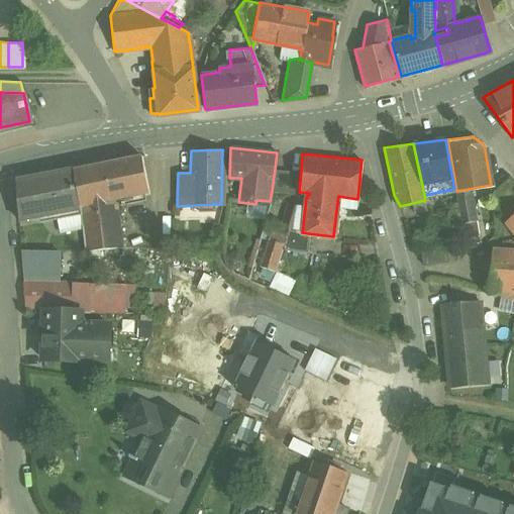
[(140,155),(72,168),(80,206),(82,225),(85,250),(121,246),(115,199),(148,192),(140,155)]
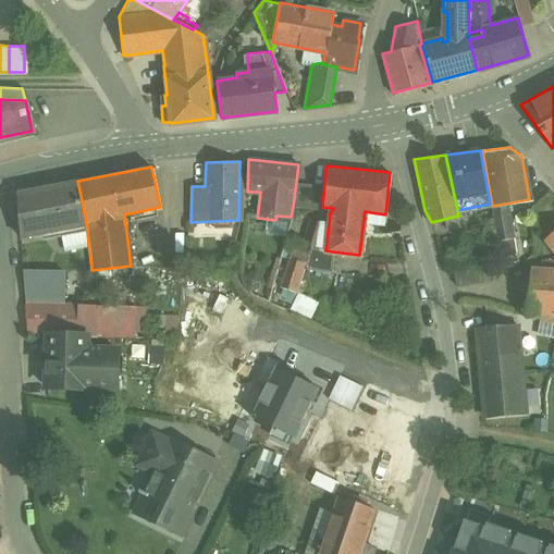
[(77,181),(16,194),(20,235),(34,233),(35,239),(50,236),(49,230),(86,222),(77,181)]
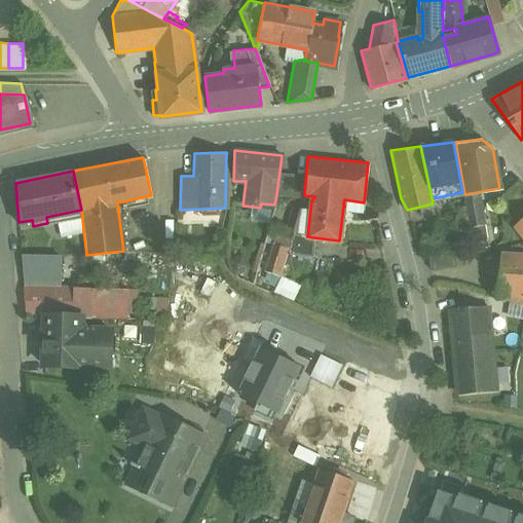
[(306,174),(279,172),(276,194),(299,197),(299,194),(304,195),(306,174)]
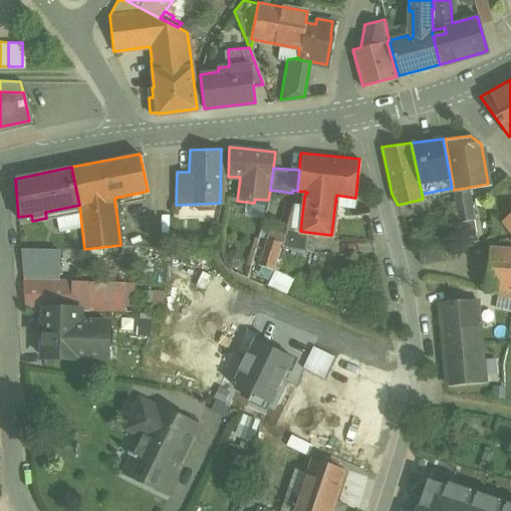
[(454,190),(453,190),(458,221),(457,233),(475,230),(473,219),(466,188),(454,190)]
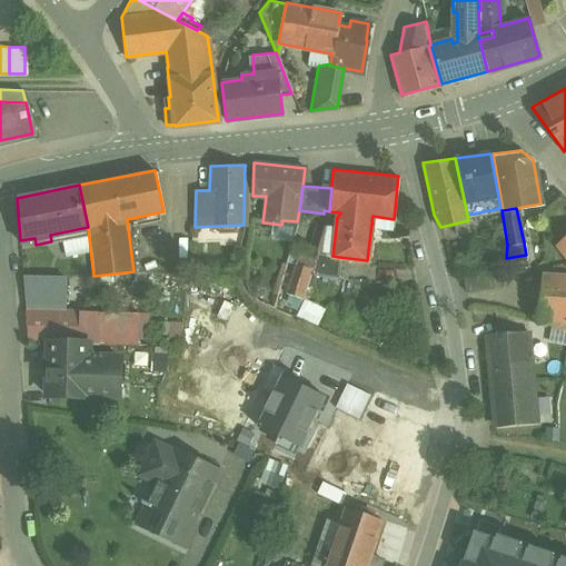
[(325,226),(315,222),(308,244),(297,240),(293,251),(297,252),(285,293),(301,298),(310,272),(337,276),(339,257),(333,256),(336,227),(325,226)]
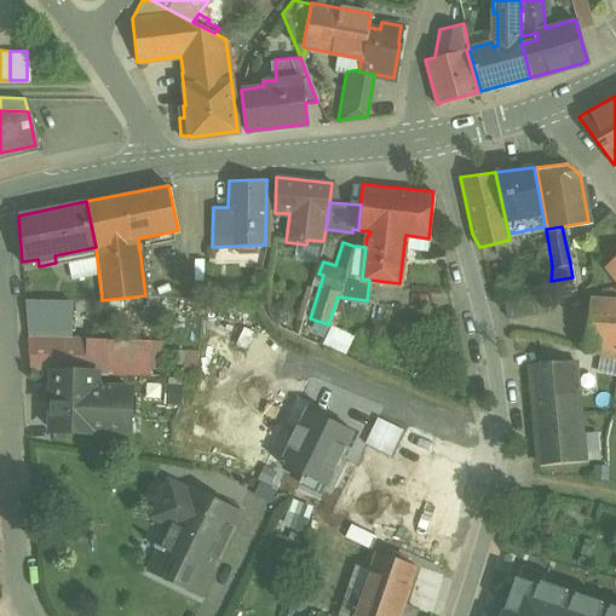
[(615,255),(604,265),(610,272),(605,276),(614,286),(600,288),(599,298),(589,298),(587,332),(586,347),(600,352),(615,356),(615,255)]
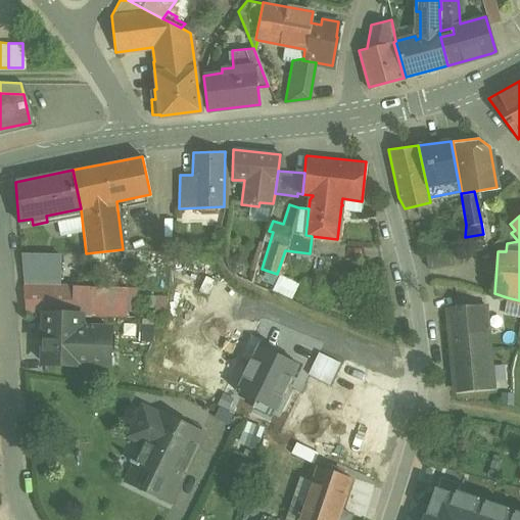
[(83,228),(67,230),(71,254),(86,253),(83,228)]
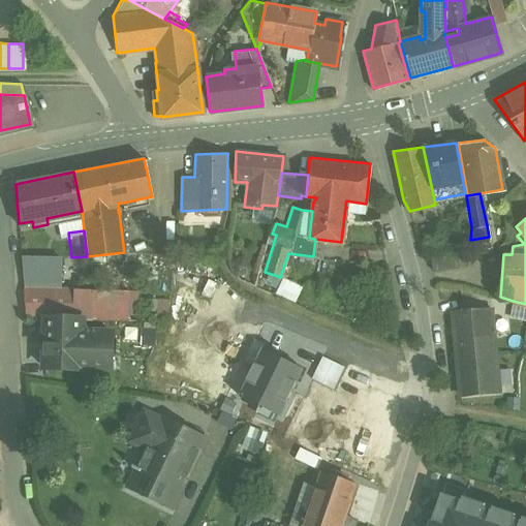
[(59,243),(31,245),(32,249),(21,250),(21,260),(61,259),(59,243)]
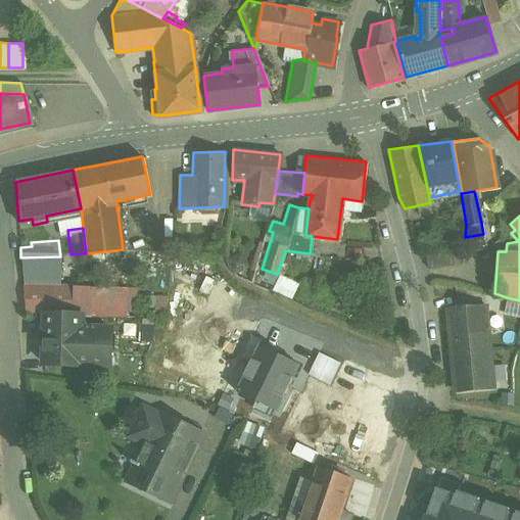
[(451,249),(425,253),(427,267),(453,264),(451,249)]
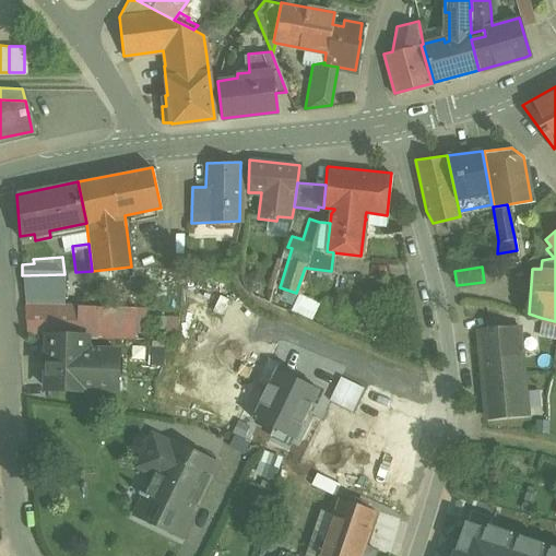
[(81,304),(24,303),(26,334),(48,335),(86,336),(113,338),(114,306),(96,306),(92,271),(81,304)]
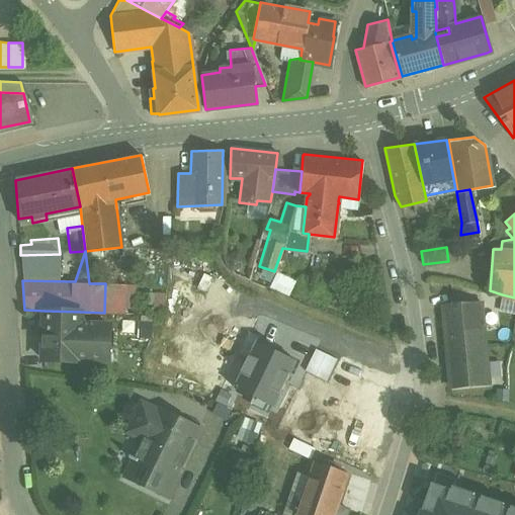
[(283,293),(290,279),(271,270),(264,284),(283,293)]
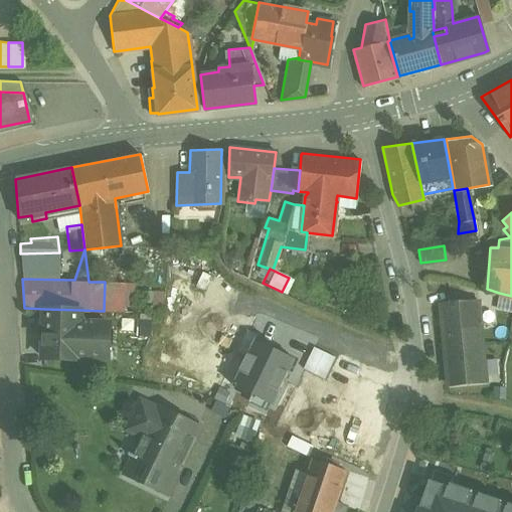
[(488,276),(477,273),(476,286),(487,289),(488,276)]
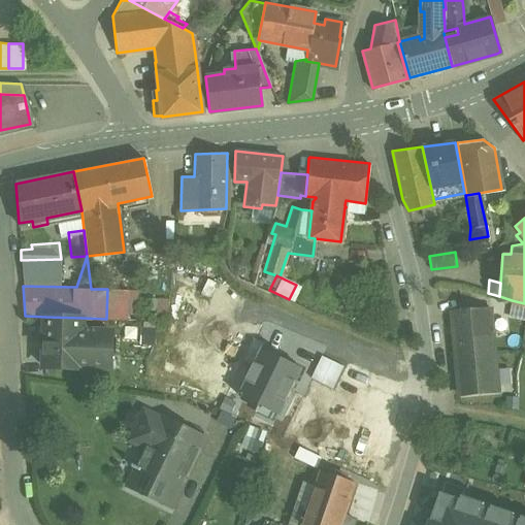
[(524,337),(524,303),(512,300),(505,339),(524,343),(524,337)]
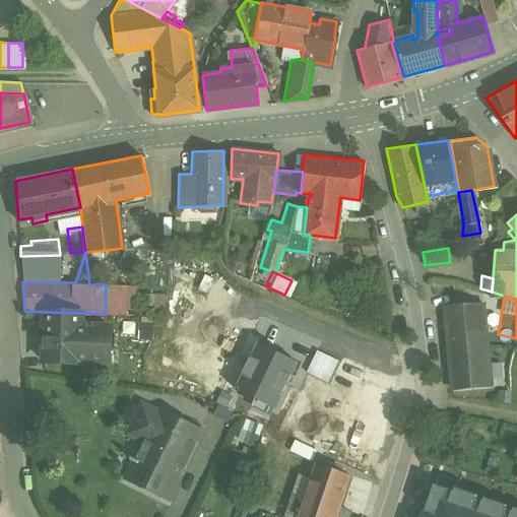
[(109,326),(79,325),(80,313),(45,312),(44,352),(60,352),(60,360),(108,362),(109,326)]
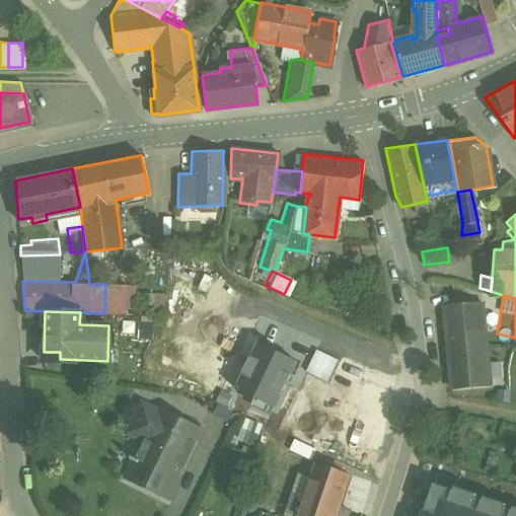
[(483,326),(445,330),(451,387),(489,383),(483,326)]
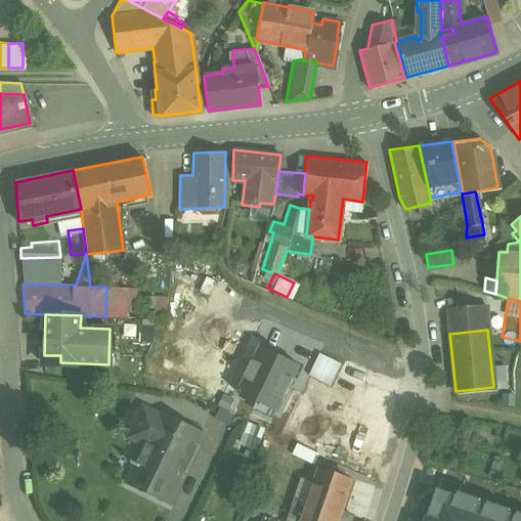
[(275,410),(298,362),(255,343),(233,391),(275,410)]
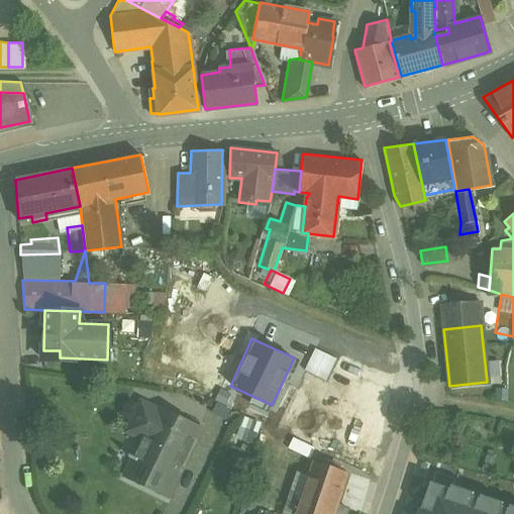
[(200,427),(158,407),(156,409),(140,402),(126,430),(128,430),(131,425),(145,432),(133,456),(129,453),(128,455),(132,458),(124,475),(123,476),(167,497),(167,495),(166,495),(198,428),(200,429),(200,427)]
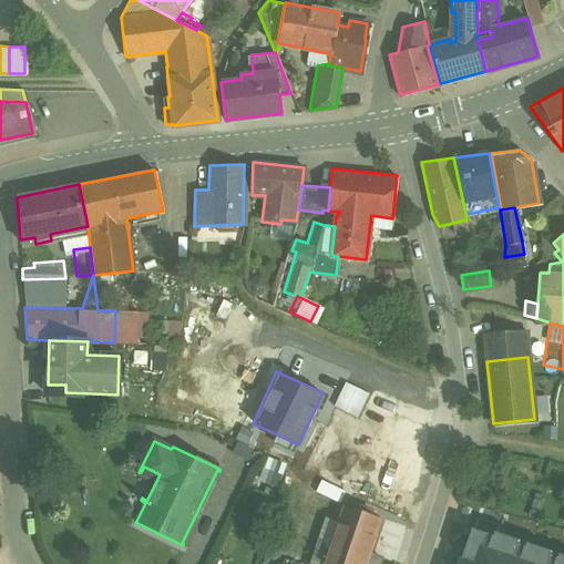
[(260,455),(257,469),(276,473),(279,460),(260,455)]
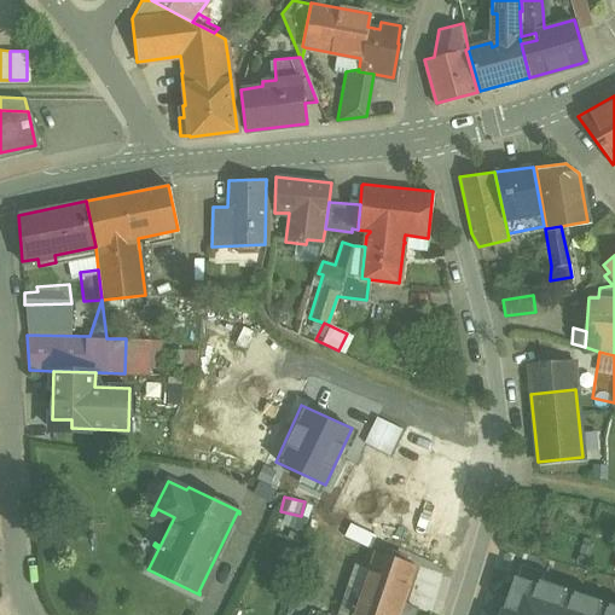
[(398,614),(416,564),(375,551),(352,614),(398,614)]
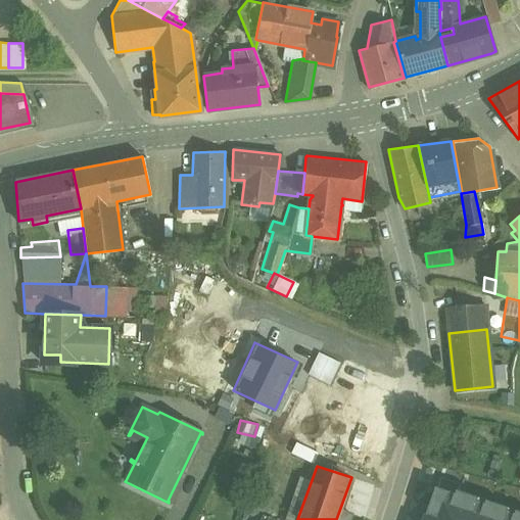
[(519,519),(519,512),(514,510),(513,513),(505,511),(507,508),(484,500),(483,503),(476,501),(477,498),(455,489),(454,493),(433,486),(422,519),(519,519)]
